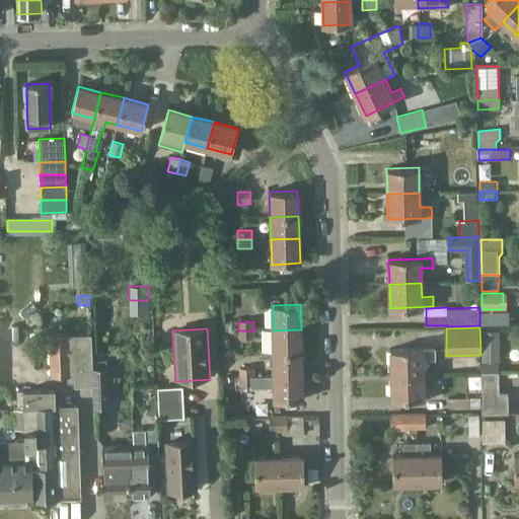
[(274,352),(301,351),(301,329),(273,330),(274,352)]
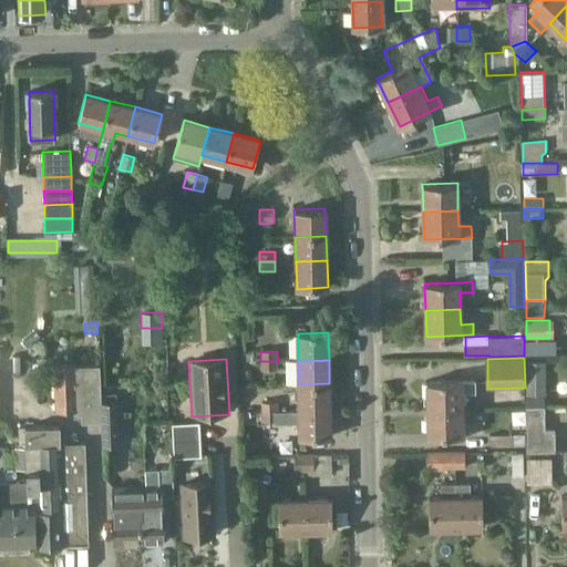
[(261,371),(278,370),(278,361),(260,361),(261,371)]
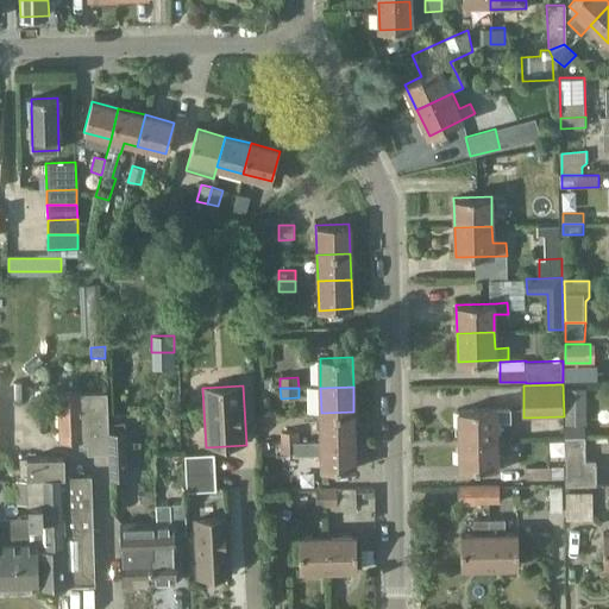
[(79,394),(79,389),(57,390),(58,410),(60,441),(81,440),(81,446),(87,445),(87,453),(110,452),(108,432),(107,393),(79,394)]
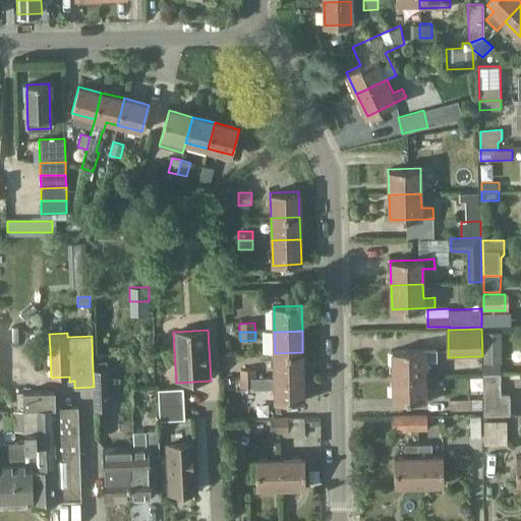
[(484,363),(503,363),(503,333),(484,333),(484,363)]
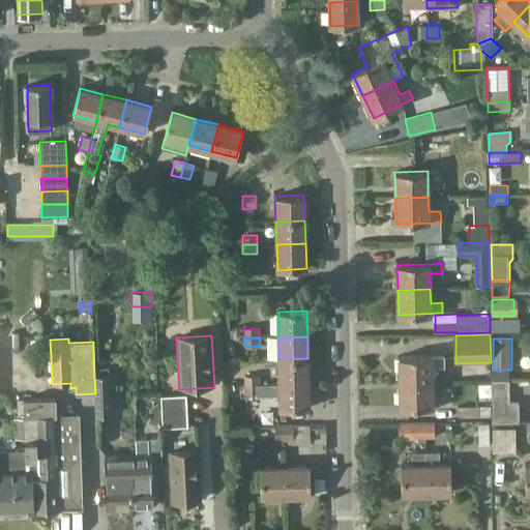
[(400,382),(433,381),(433,366),(444,366),(444,355),(400,356),(400,382)]
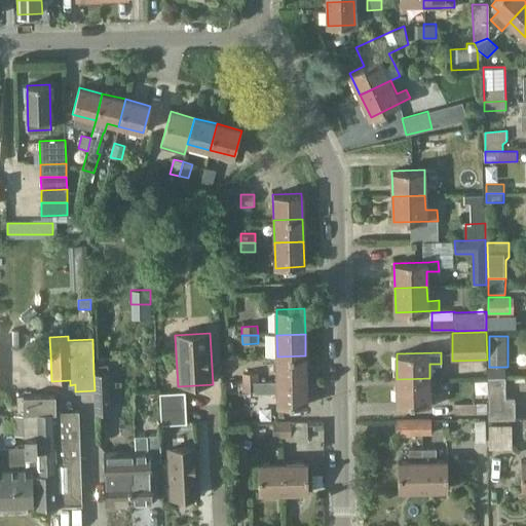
[(278,381),(306,380),(305,355),(277,357),(278,381)]
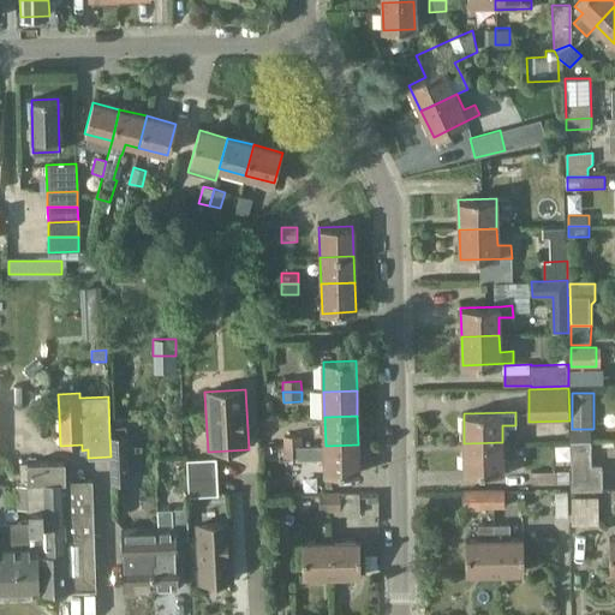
[(573,442),(592,441),(592,430),(572,430),(573,442)]
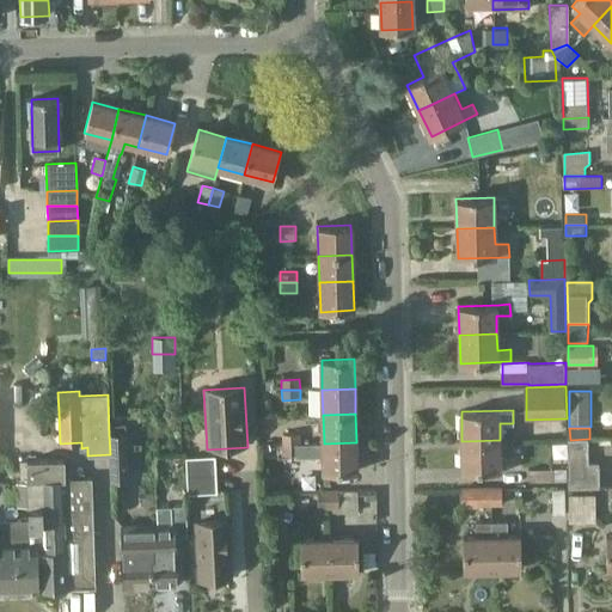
[(111,481),(128,479),(126,434),(109,434),(110,454),(111,481)]
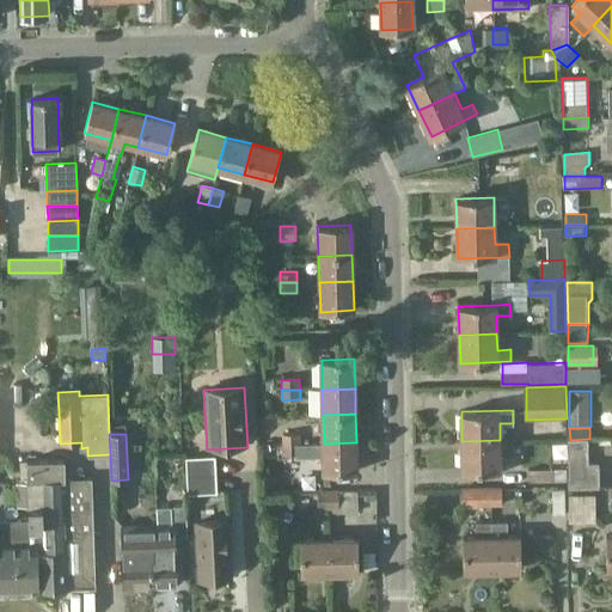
[(282,446),(301,446),(300,435),(282,435),(282,446)]
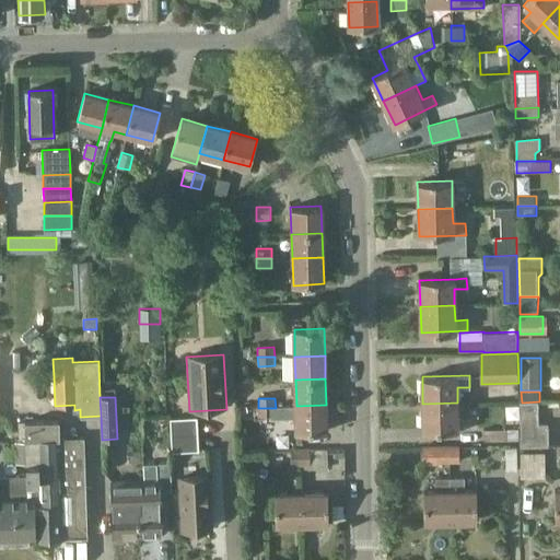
[(539,426),(539,401),(522,403),(523,447),(549,446),(549,424),(539,426)]
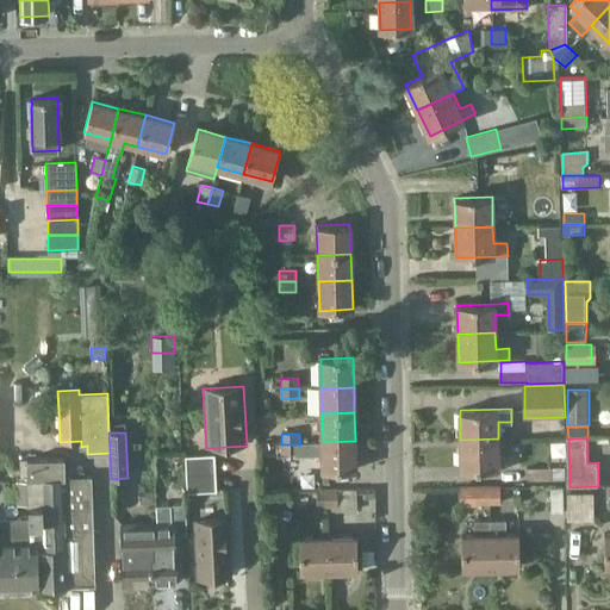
[(498,455),(498,439),(460,440),(461,467),(511,466),(511,455),(498,455)]
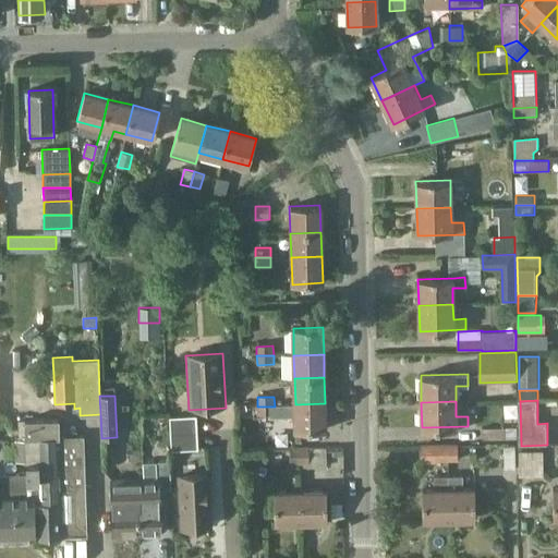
[(296,429),(326,429),(325,403),(295,404),(295,405),(295,419),(296,429)]
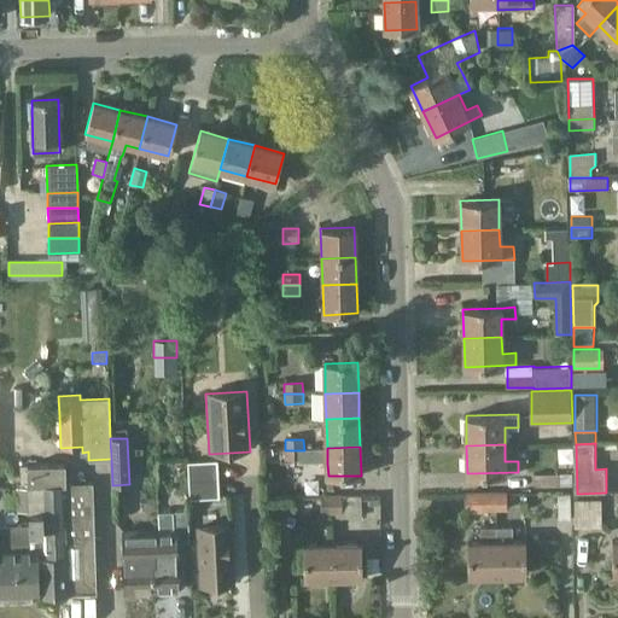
[(191,501),(220,499),(217,464),(188,465),(191,501)]
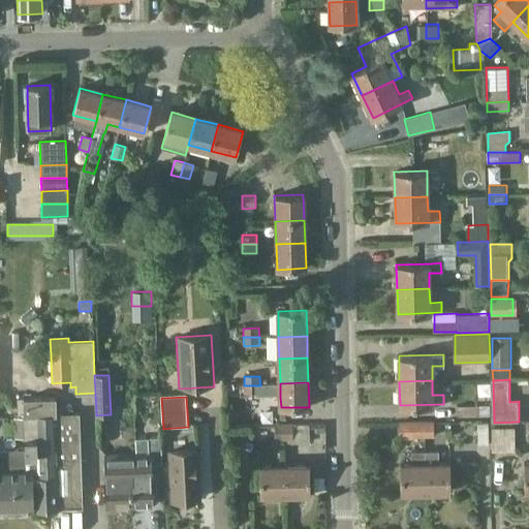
[(55,414),(54,398),(23,399),(25,455),(27,510),(82,508),(79,413),(55,414)]
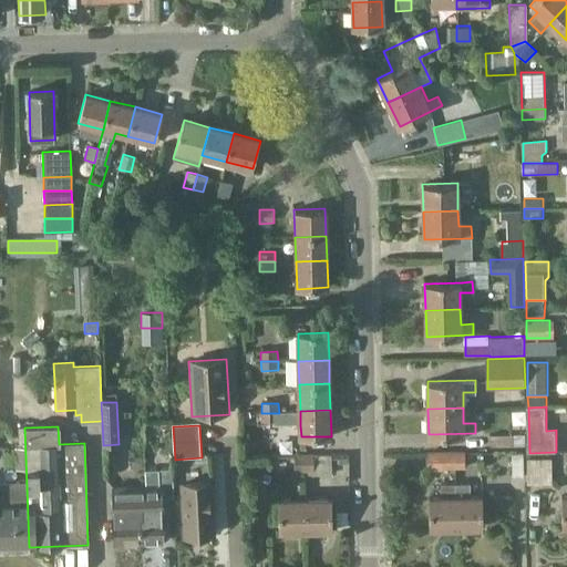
[(524,434),(490,434),(490,446),(524,446),(524,434)]
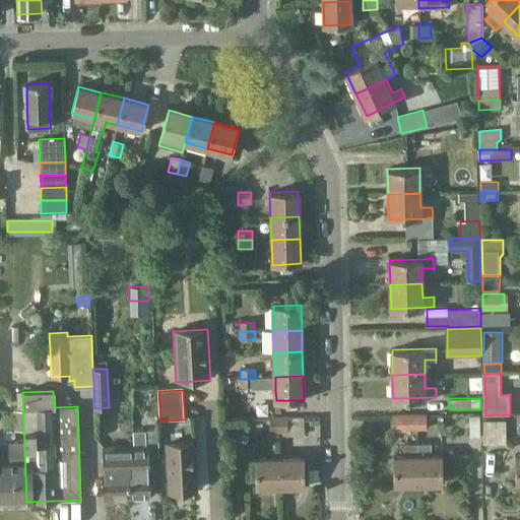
[(394,432),(409,432),(409,429),(418,429),(418,415),(393,416),(394,432)]
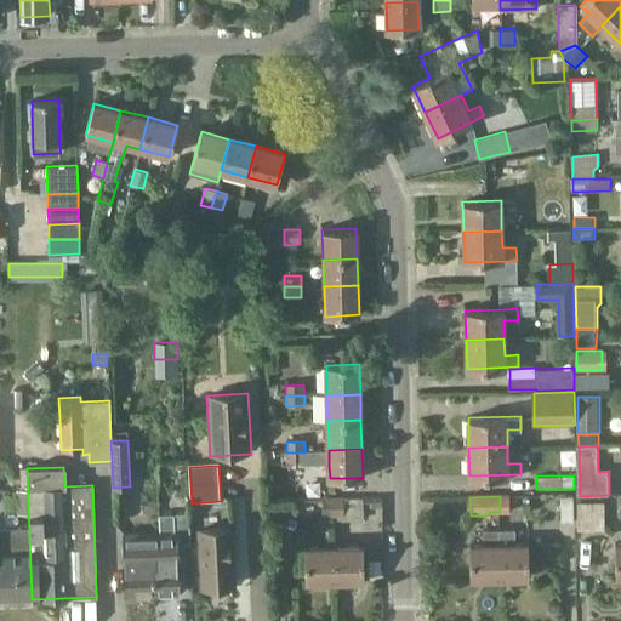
[(500,512),(510,512),(510,496),(500,496),(500,512)]
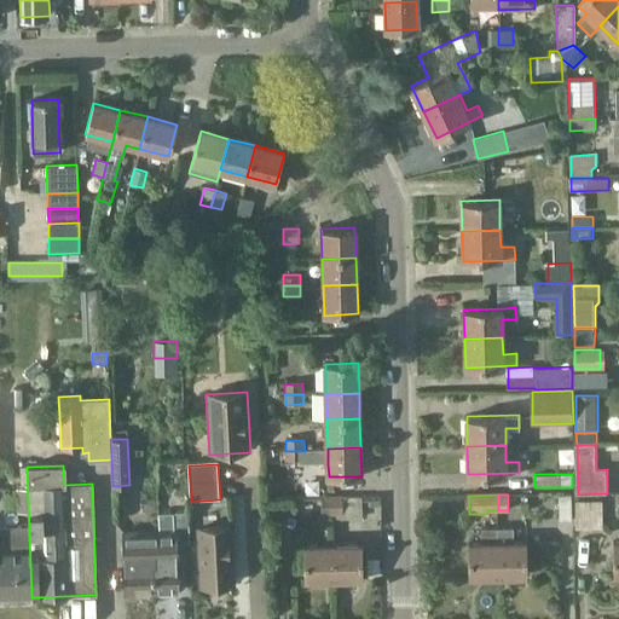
[(561,521),(573,521),(573,496),(560,496),(561,521)]
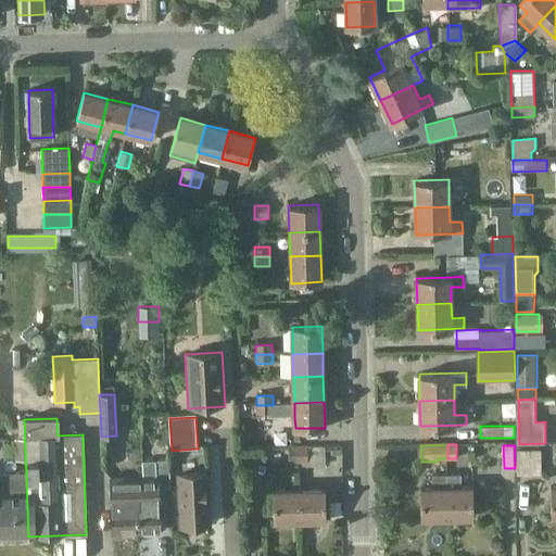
[(289,464),(299,463),(299,446),(289,446),(289,464)]
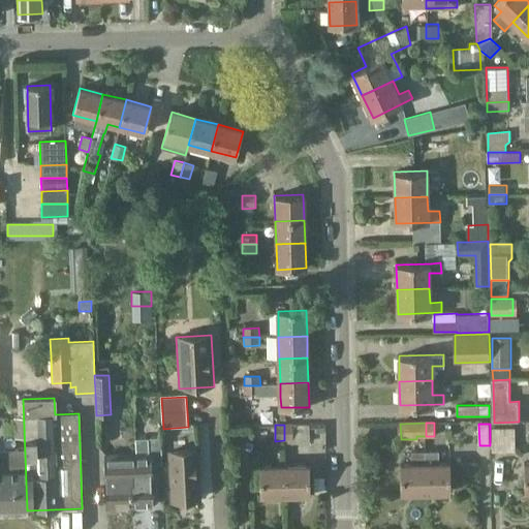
[(284,440),(293,440),(292,425),(284,425),(284,440)]
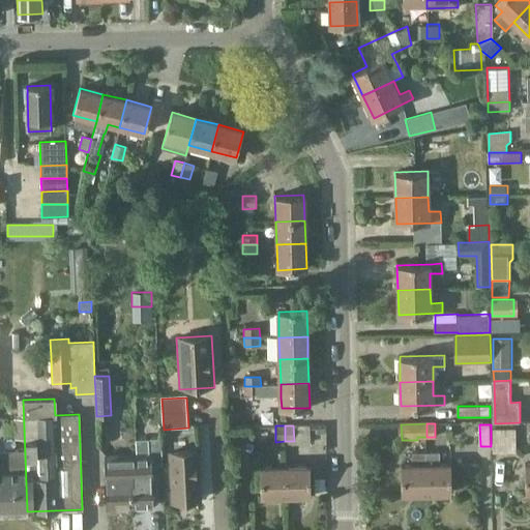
[(494,453),(517,452),(517,429),(494,429),(494,453)]
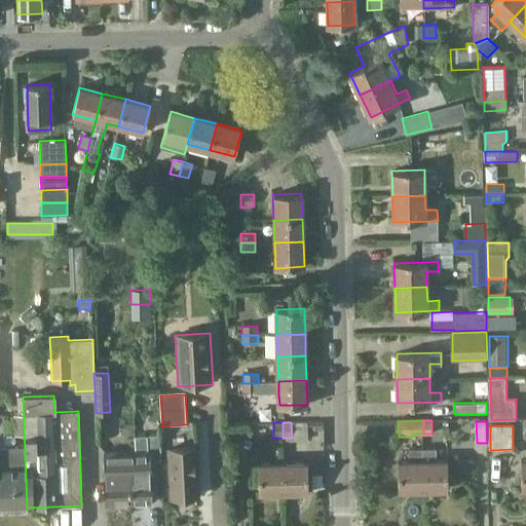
[(130,504),(150,503),(149,462),(160,462),(159,436),(147,436),(147,451),(135,451),(135,463),(132,463),(132,480),(129,480),(130,504)]
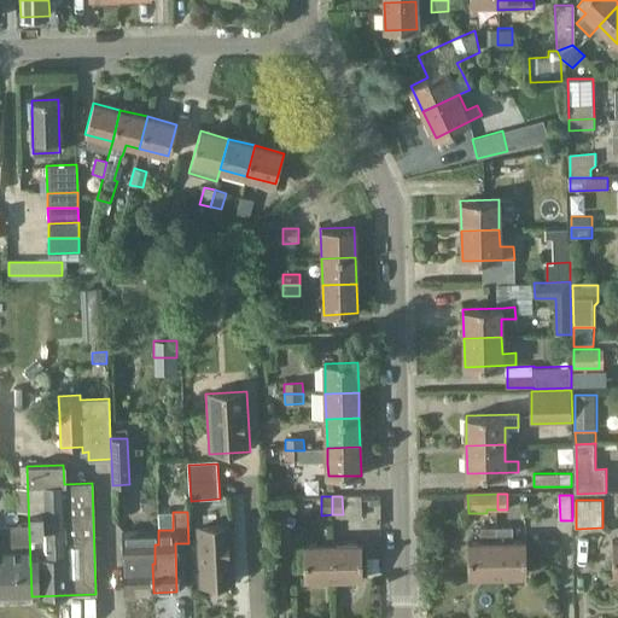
[(204,590),(233,588),(229,526),(200,529),(204,590)]
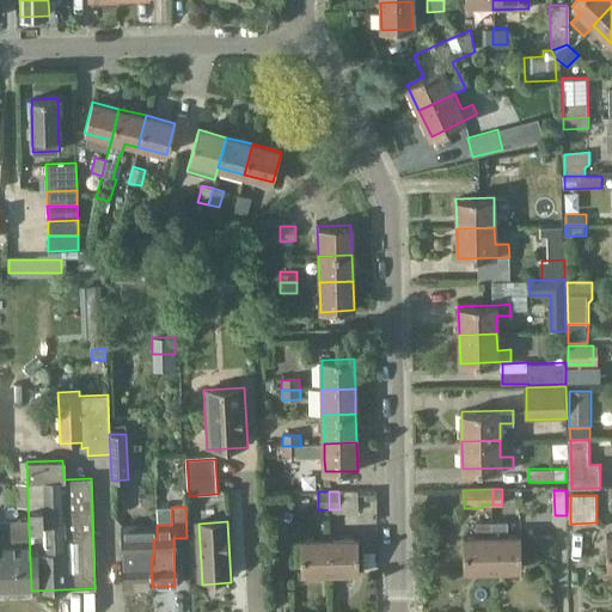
[(509,537),(508,521),(493,522),(494,569),(522,569),(521,537),(509,537)]
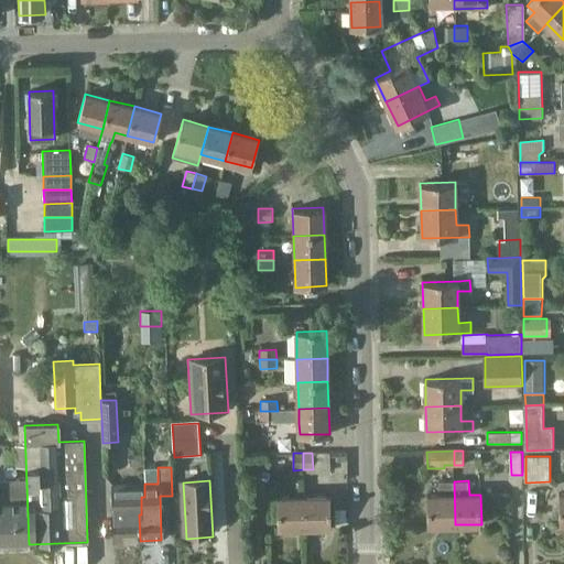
[(429,525),(455,524),(454,481),(438,481),(440,495),(427,496),(429,525)]
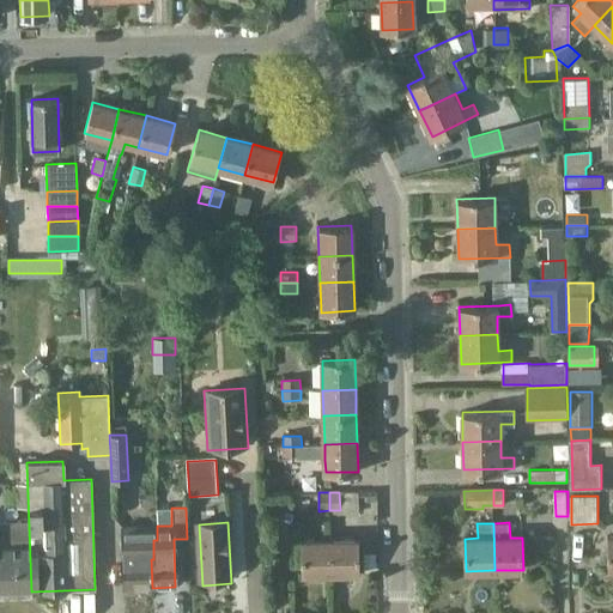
[(123,588),(150,588),(152,588),(151,559),(153,559),(153,540),(157,540),(157,526),(121,527),(123,588)]
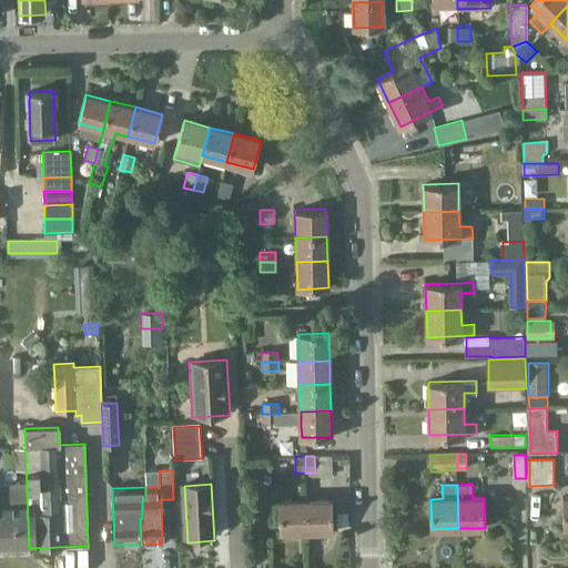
[(0,548),(29,548),(27,488),(0,489),(0,548)]
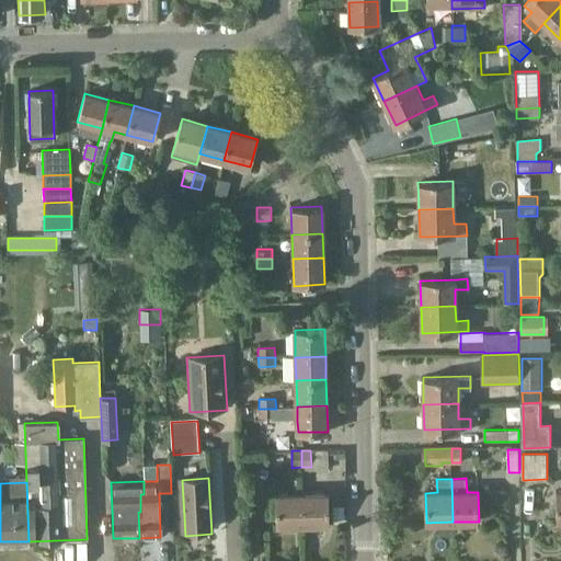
[(488,504),(504,504),(504,489),(488,490),(488,504)]
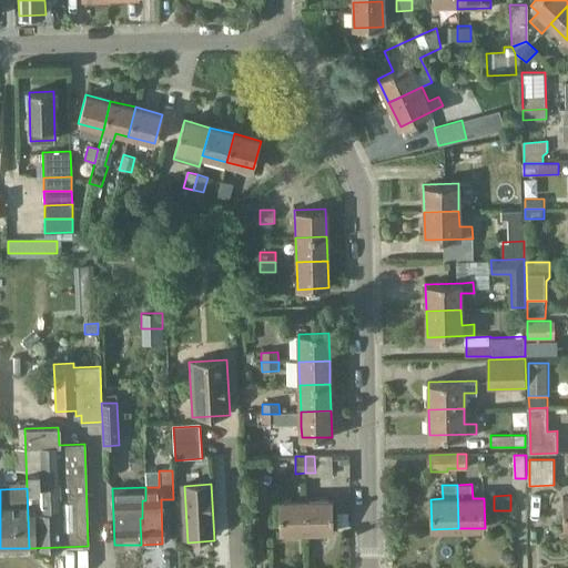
[(307,530),(334,530),(333,499),(306,500),(307,530)]
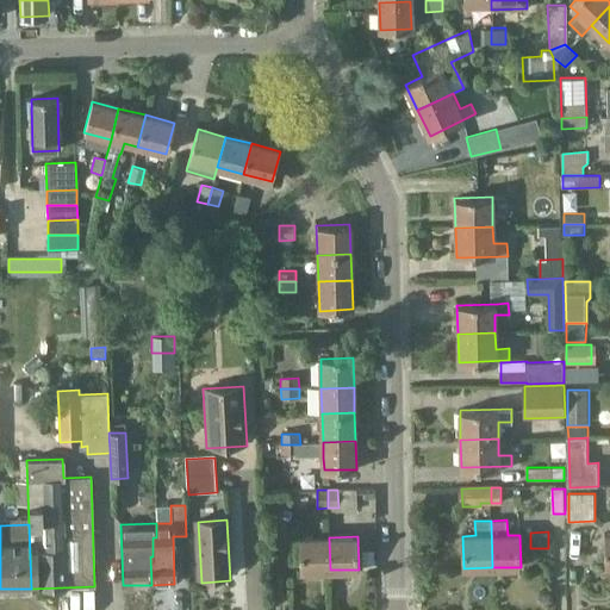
[(302,571),(330,570),(329,537),(300,539),(302,571)]
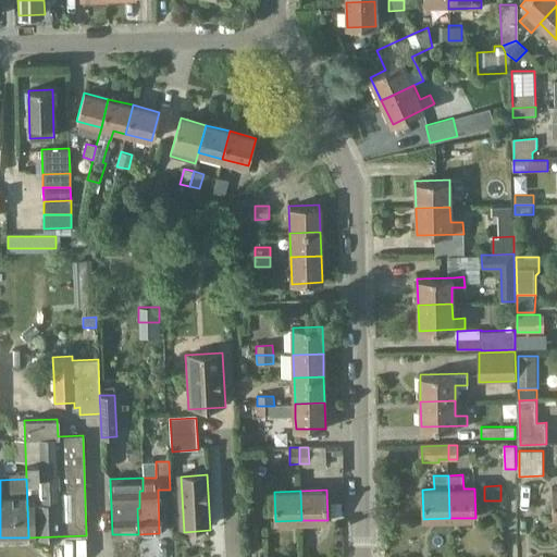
[(330,515),(342,514),(342,503),(330,503),(330,515)]
